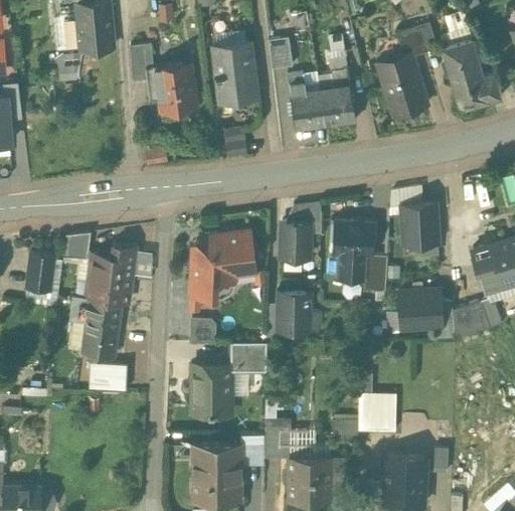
[(109,1),(76,4),(81,51),(113,48),(109,1)]
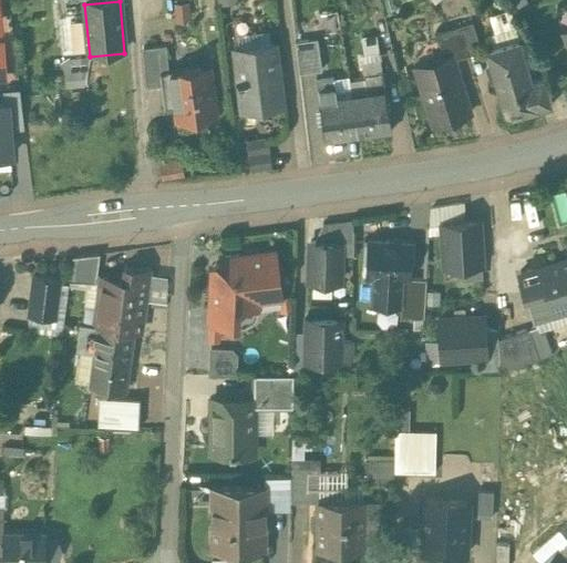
[(472,26),(457,30),(466,60),(482,55),(472,26)]
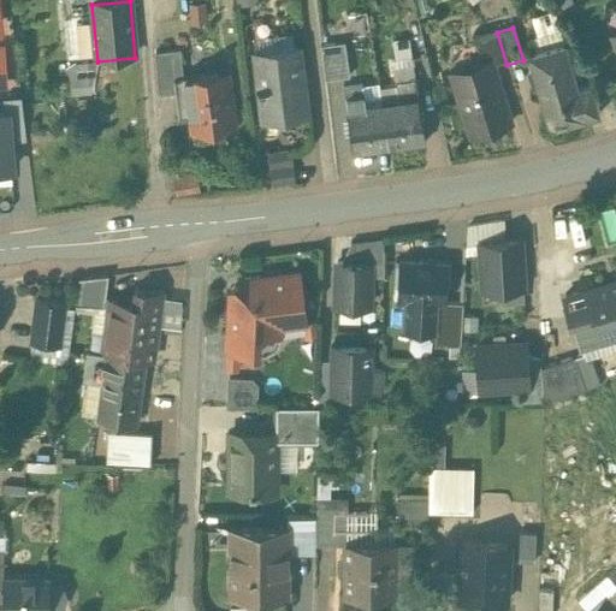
[(497,33),(474,40),(483,69),(490,66),(492,70),(507,65),(497,33)]
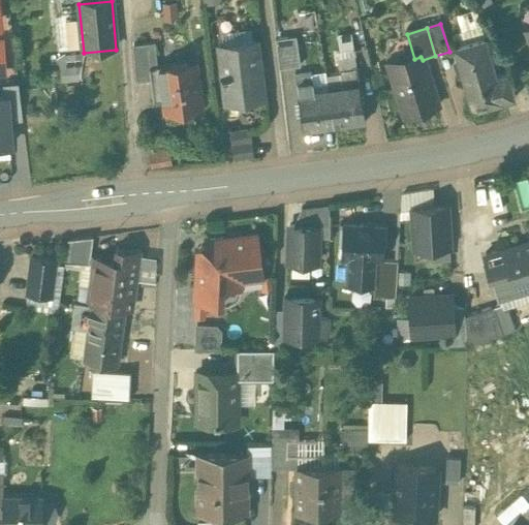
[(288,42),(276,43),(278,64),(290,63),(288,42)]
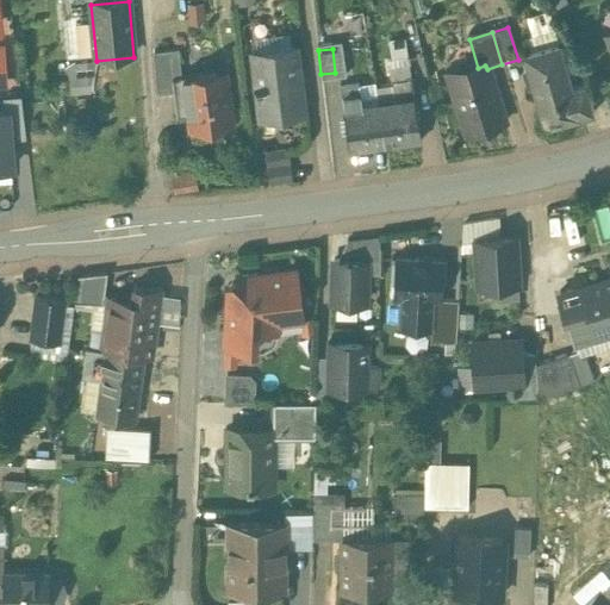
[(554,49),(527,56),(526,54),(524,55),(524,56),(523,57),(531,89),(568,79),(561,52),(555,54),(554,49)]
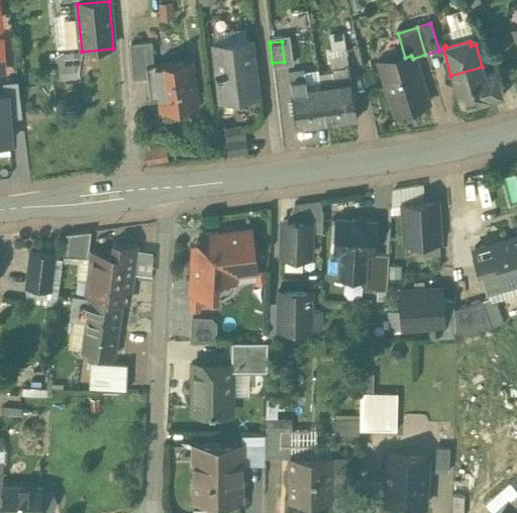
[(151,43),(130,45),(133,80),(147,78),(146,69),(153,68),(151,43)]
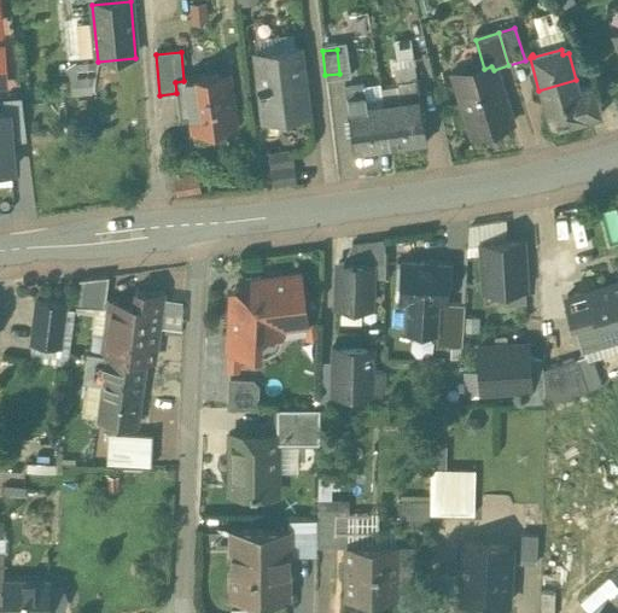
[(299,52),(256,57),(260,91),(254,92),(255,97),(261,97),(264,124),(308,118),(299,52)]
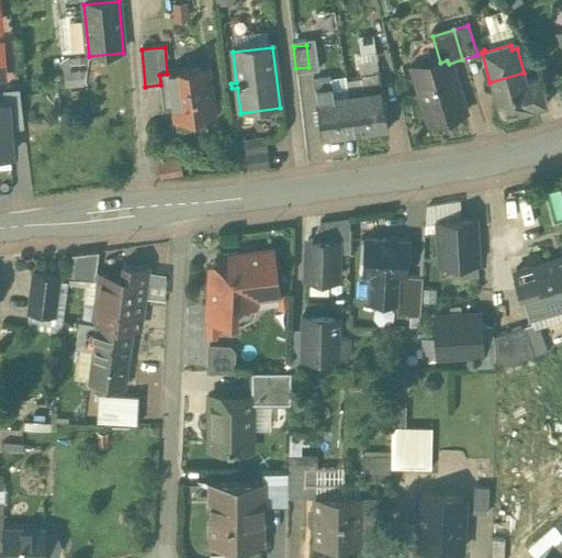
[(66,89),(90,86),(86,57),(62,62),(66,89)]
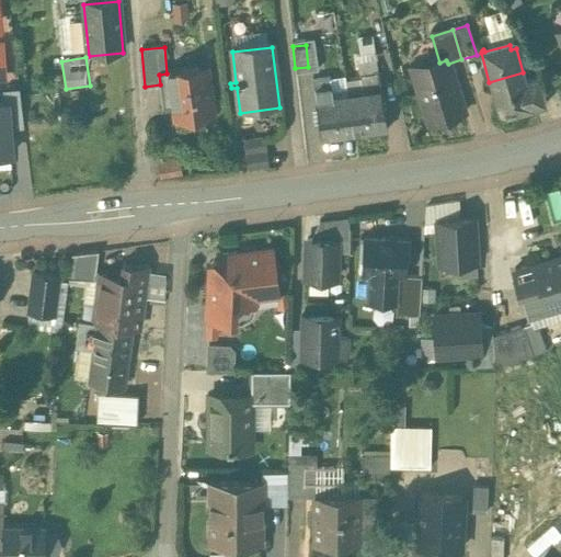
[(439,63),(412,71),(411,68),(410,68),(428,127),(465,116),(448,64),(446,60),(439,63)]
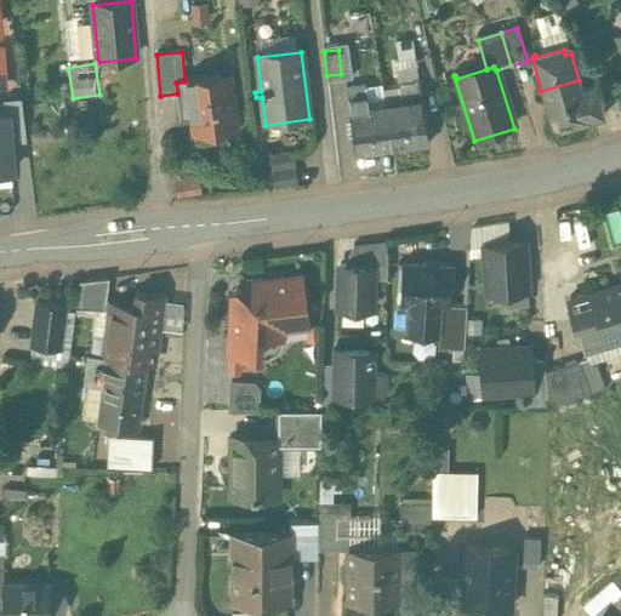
[(415,69),(396,72),(399,86),(417,83),(415,69)]
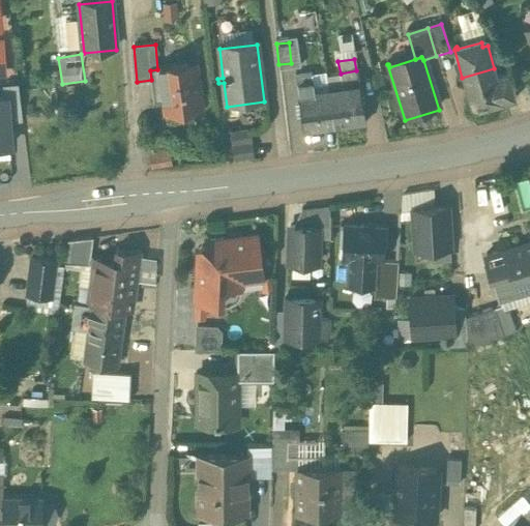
[(157,69),(150,70),(151,80),(154,103),(164,101),(165,115),(167,114),(167,119),(183,117),(182,112),(202,110),(196,64),(157,69)]
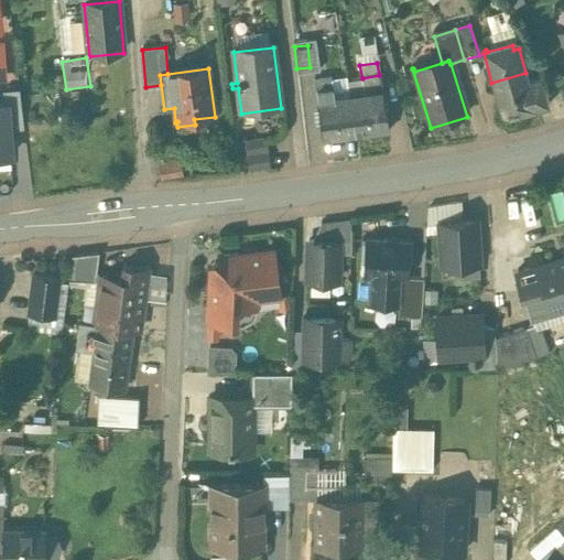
[(525,73),(491,83),(502,120),(537,111),(531,93),(540,90),(538,83),(529,85),(525,73)]
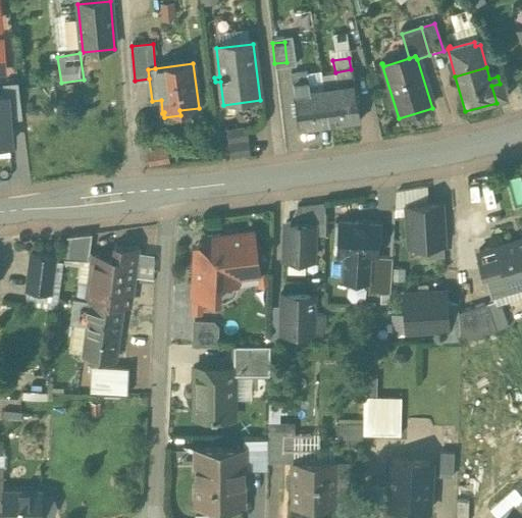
[(351,69),(335,72),(337,88),(323,90),(330,128),(360,123),(351,69)]
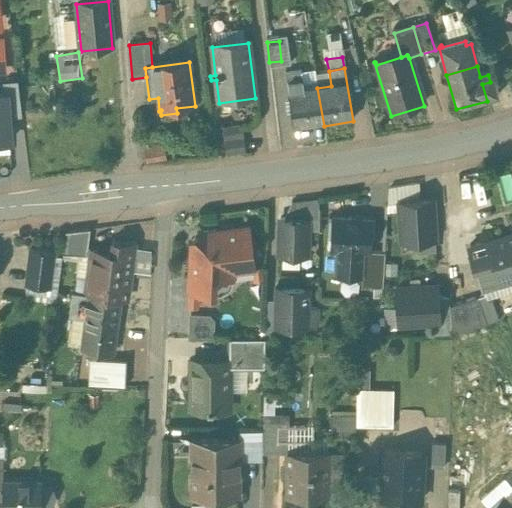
[(303,90),(301,75),(285,77),(294,130),(324,126),(317,88),(303,90)]
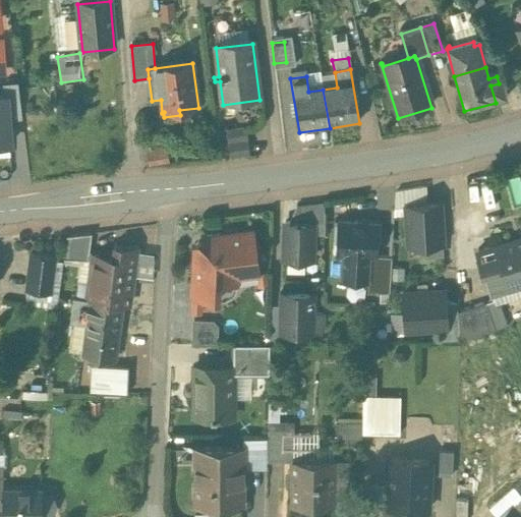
[(8,83),(0,83),(0,161),(13,161),(8,83)]
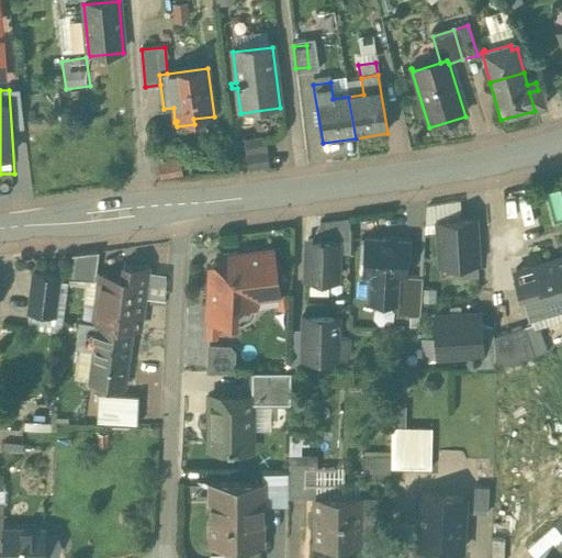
[(273,143),(246,145),(248,173),(276,170),(273,143)]
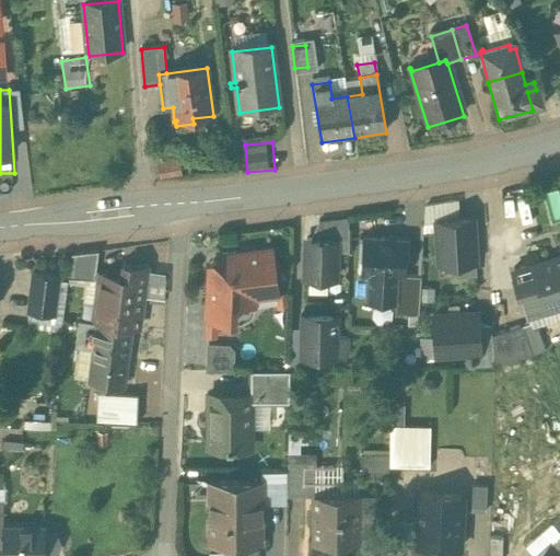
[(456,205),(436,208),(438,226),(459,224),(456,205)]
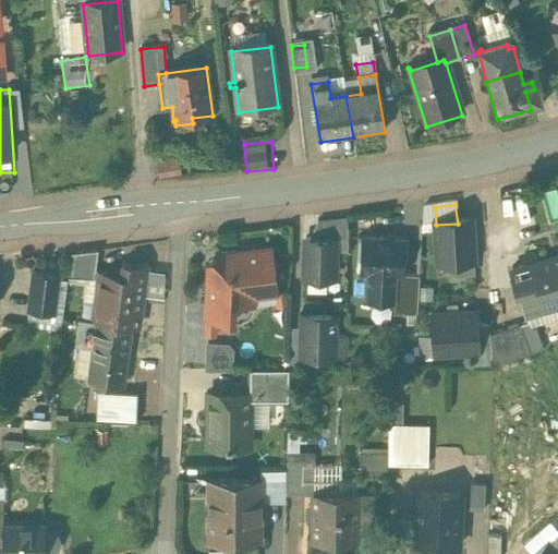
[(435,207),(424,208),(422,233),(436,232),(436,225),(435,207)]
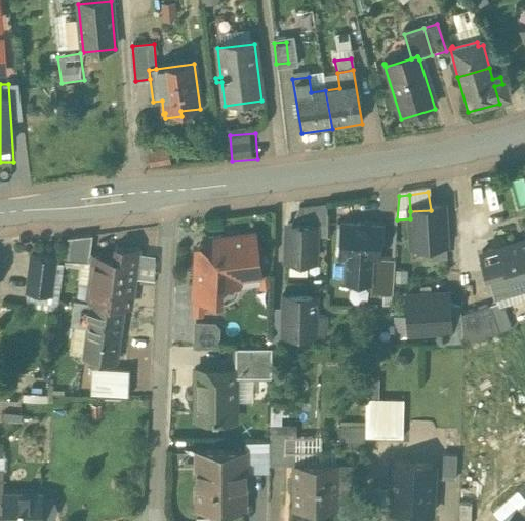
[(326,206),(298,210),(291,227),(315,228),(315,239),(326,239),(326,206)]
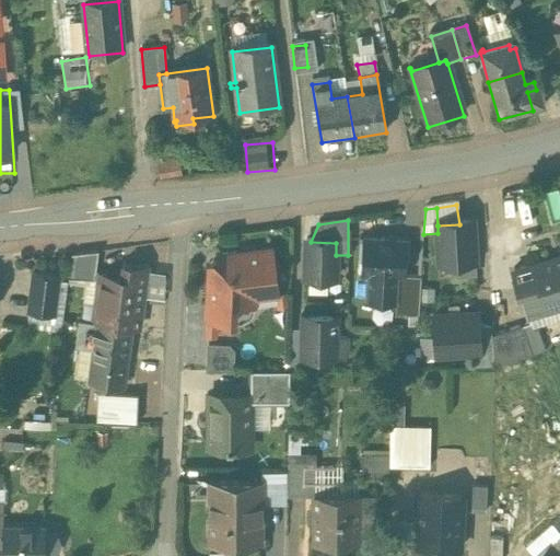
[(459,224),(438,226),(438,233),(440,266),(456,265),(474,264),(471,223),(459,224)]
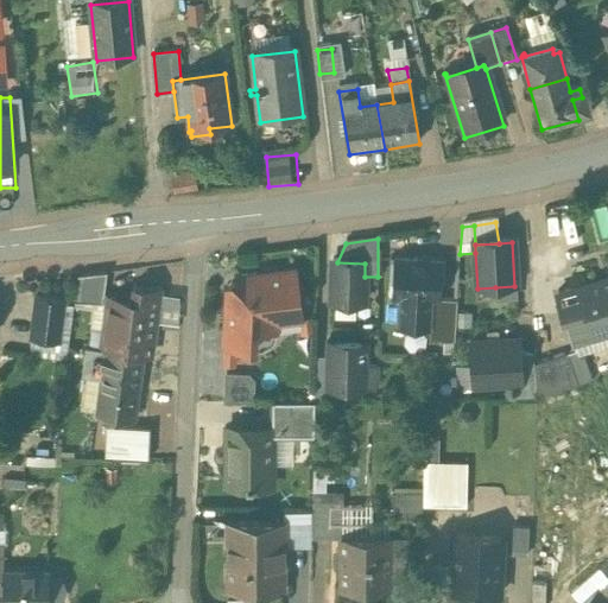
[(442,262),(394,260),(392,299),(400,300),(399,328),(429,330),(431,302),(439,303),(439,302),(442,262)]
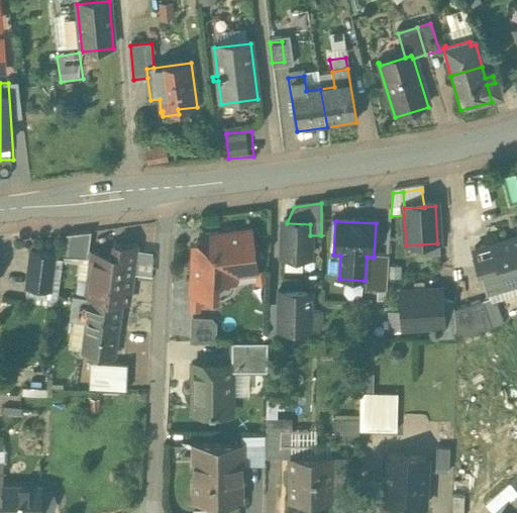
[(287,223),(283,223),(281,259),(309,260),(310,235),(310,224),(287,223)]
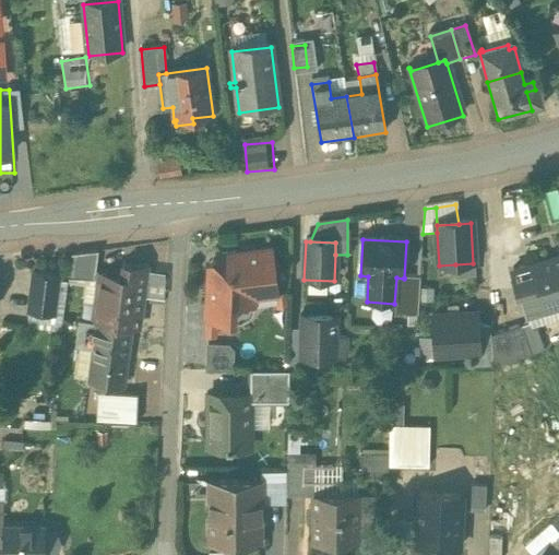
[(271,251),(219,258),(210,269),(207,320),(232,321),(232,320),(236,320),(241,320),(246,317),(249,314),(250,308),(251,298),(275,295),(271,251)]
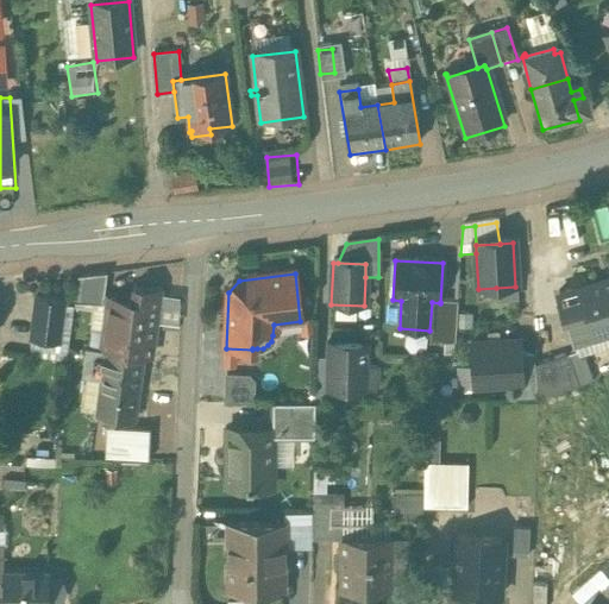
[(106,275),(77,278),(75,304),(102,306),(106,275)]
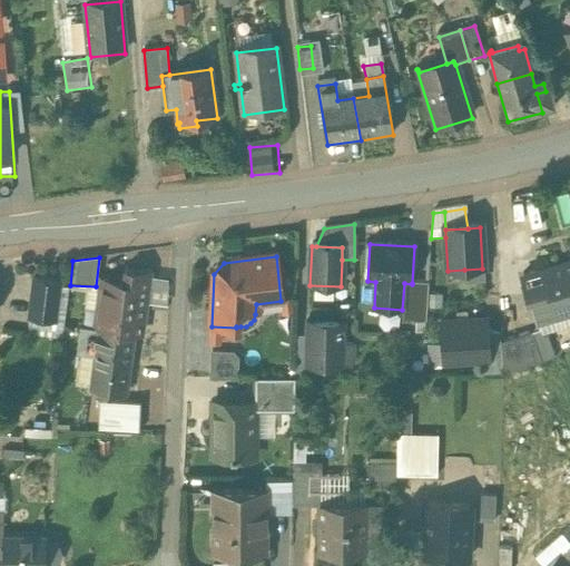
[(569,263),(540,272),(547,295),(553,316),(553,318),(569,312),(569,263)]
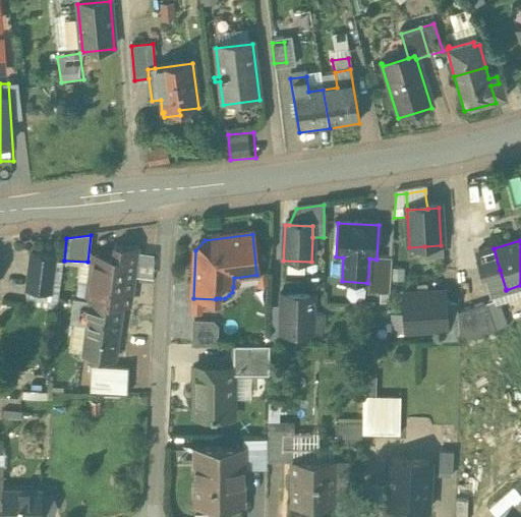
[(441,245),(424,246),(425,256),(427,259),(442,259),(441,245)]
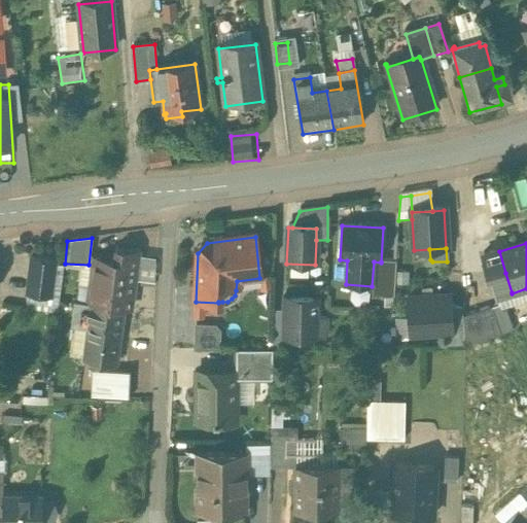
[(136,256),(114,254),(113,263),(95,260),(89,307),(90,307),(90,305),(124,310),(124,311),(129,311),(136,256)]
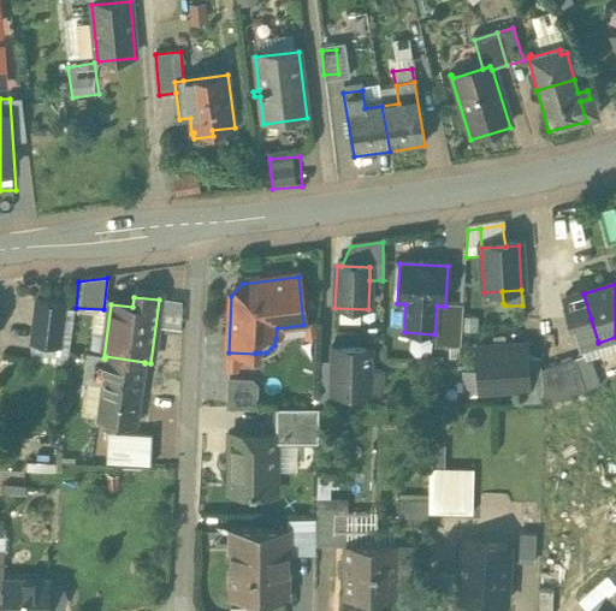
[(65,304),(36,301),(31,344),(59,348),(65,304)]
